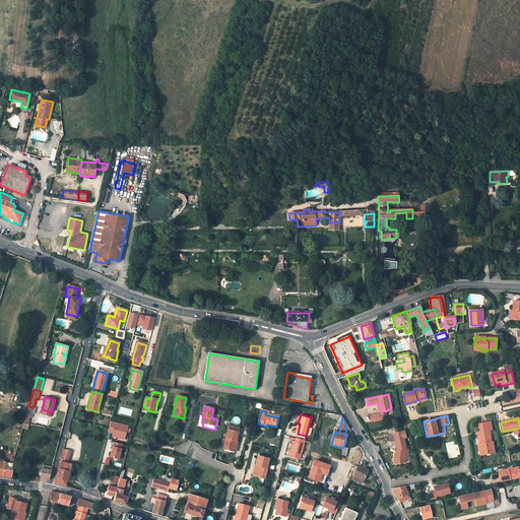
[(128,427),(111,421),(108,432),(113,434),(113,435),(125,439),(128,427)]
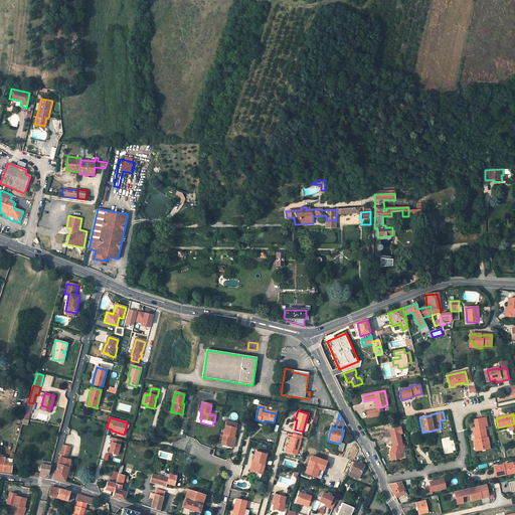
[(485,418),(474,420),(476,427),(473,428),(475,440),(474,441),(476,452),(490,449),(488,438),(486,439),(484,427),(487,426),(485,418)]
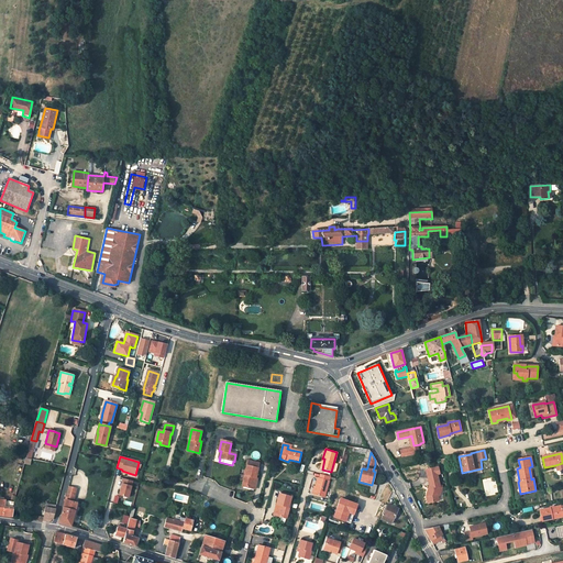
[(260,463),(249,461),(242,486),(255,489),(257,478),(255,478),(260,463)]
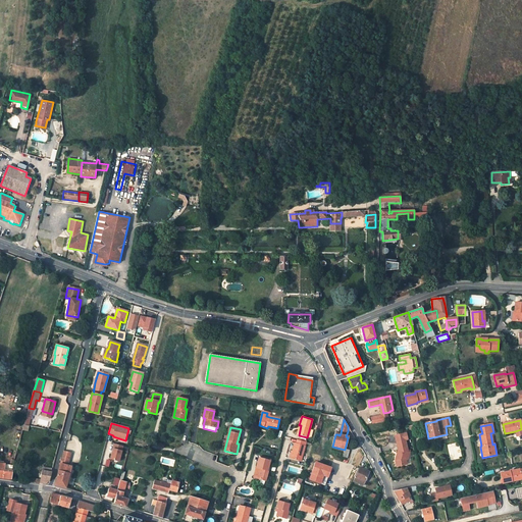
[(295,442),(291,458),(301,461),(305,446),(306,441),(297,438),(296,442),(295,442)]
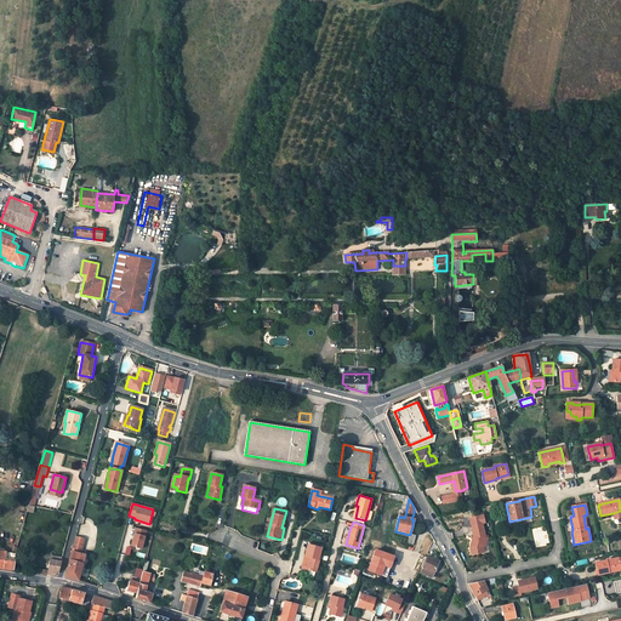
[(482,545),(484,536),(484,534),(482,523),(471,525),(473,535),(473,537),(476,539),(474,542),(472,541),(469,547),(473,548),(474,553),(483,552),(482,547),(482,545)]
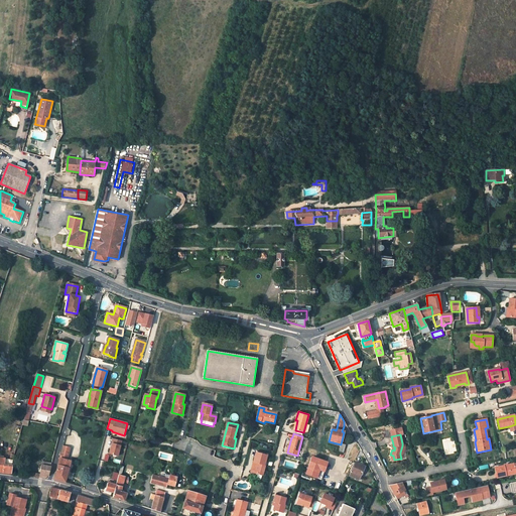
[(122,441),(113,438),(109,454),(118,457),(122,441)]
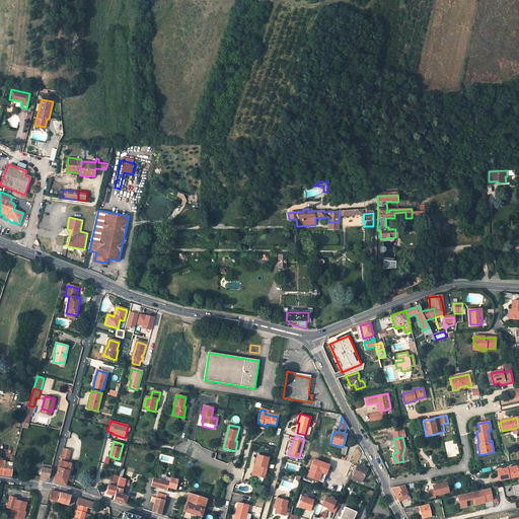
[(55,483),(66,486),(71,464),(70,464),(68,463),(68,462),(71,451),(64,449),(60,461),(55,483)]
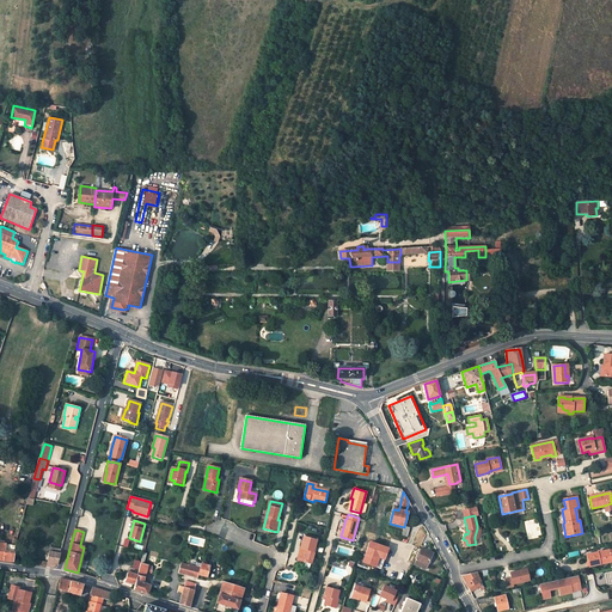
[(313,552),(317,542),(304,538),(301,549),(303,550),(299,561),(312,564),(314,554),(313,552)]
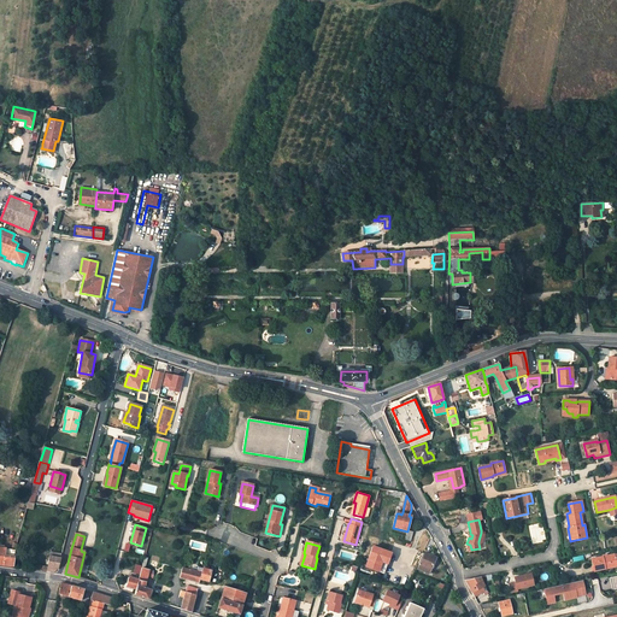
[(0,564),(13,566),(15,551),(12,550),(4,548),(0,547),(0,564)]
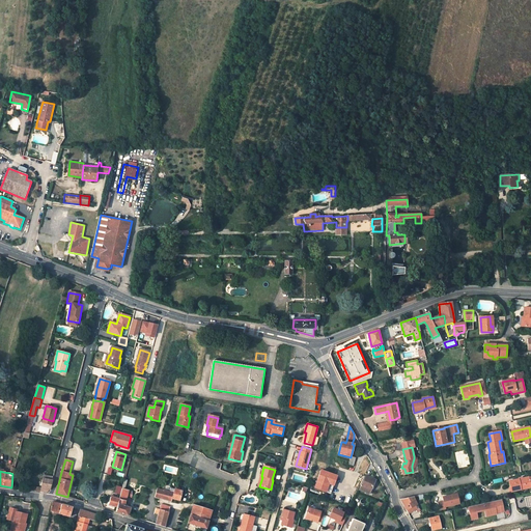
[(360,491),(369,495),(375,480),(366,476),(365,477),(364,477),(360,485),(362,485),(360,491)]
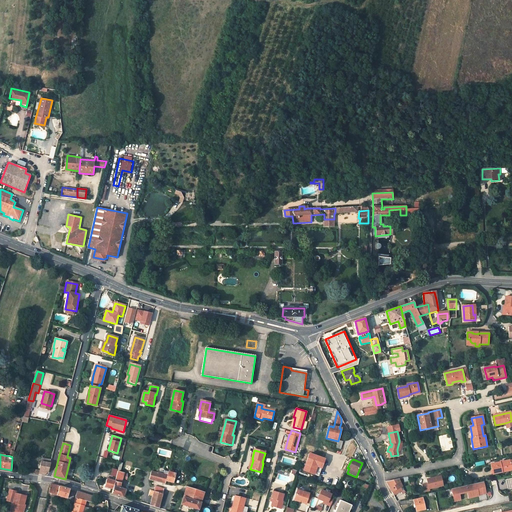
[(511,469),(511,460),(509,461),(509,460),(491,464),(492,474),(511,470),(511,469)]
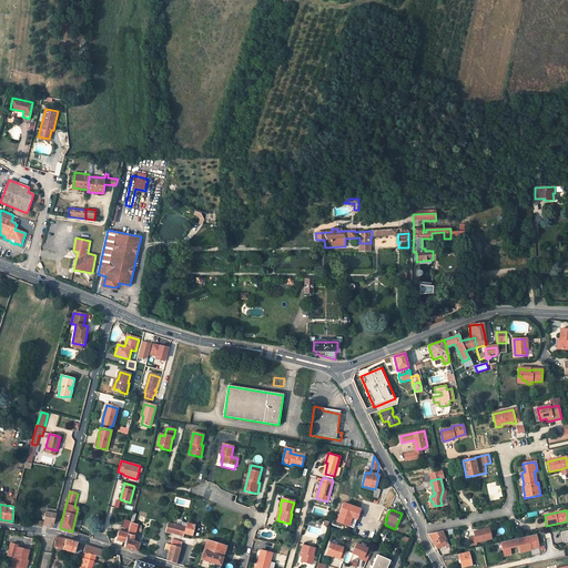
[(44,521),(43,526),(50,527),(54,524),(57,515),(52,514),(47,513),(44,521)]
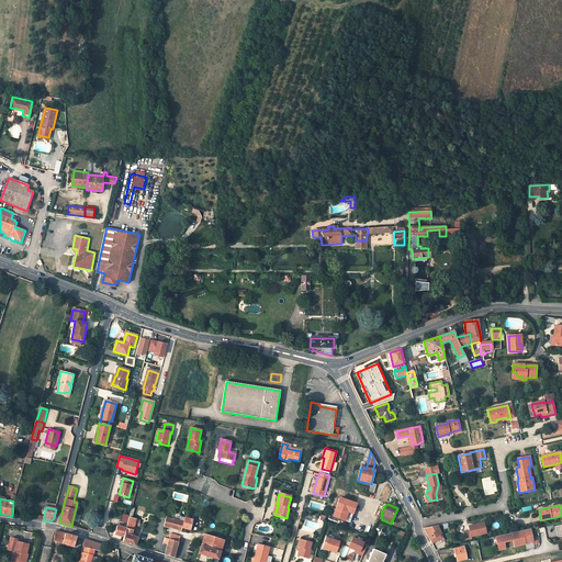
[(180,521),(167,518),(164,526),(181,531),(182,528),(190,530),(193,520),(190,519),(191,517),(186,516),(184,518),(181,517),(180,521)]
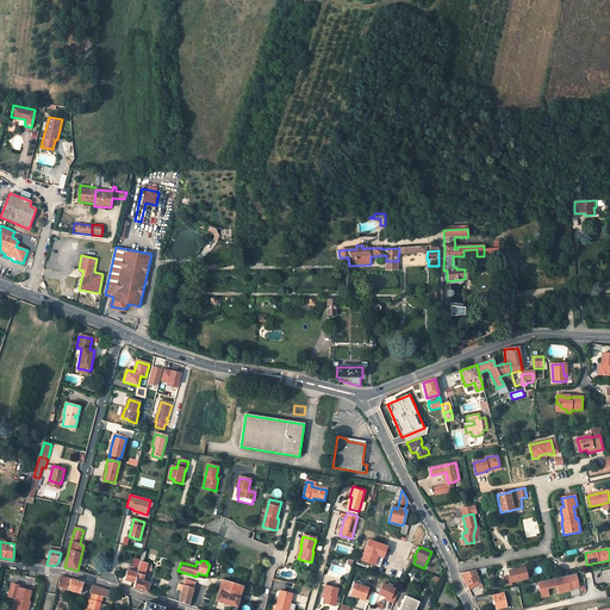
[(147,592),(149,584),(145,584),(147,582),(143,580),(147,568),(151,570),(153,565),(143,562),(141,561),(138,570),(137,574),(137,576),(135,584),(134,589),(147,592)]
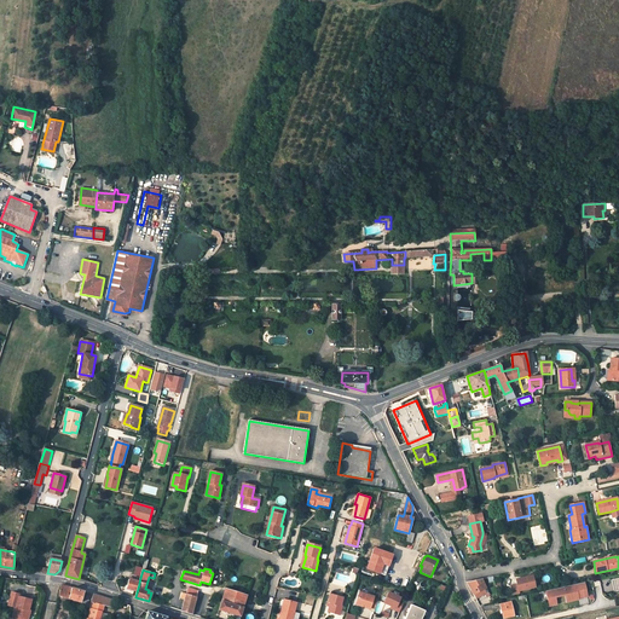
[(533,588),(534,582),(531,576),(516,579),(518,584),(510,585),(513,595),(520,593),(519,591),(533,588)]
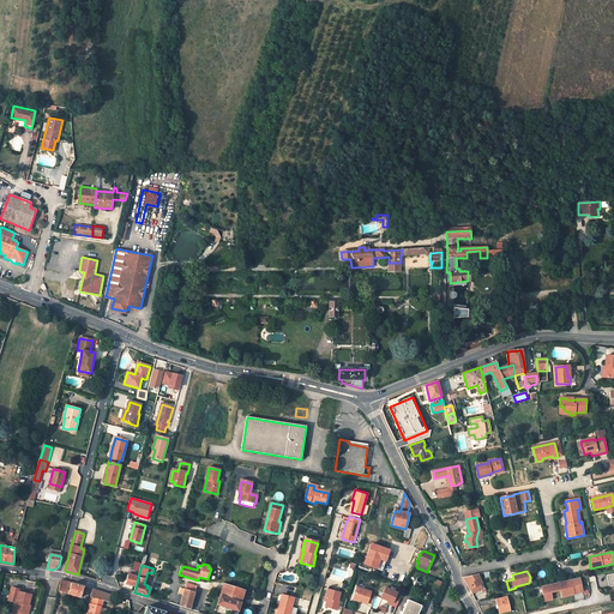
[(473,595),(483,588),(479,578),(479,579),(476,575),(463,578),(473,595)]
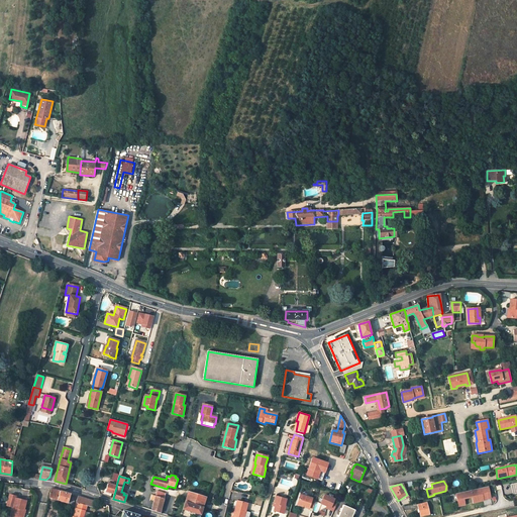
[(116,487),(108,485),(106,492),(114,495),(116,488),(116,487)]
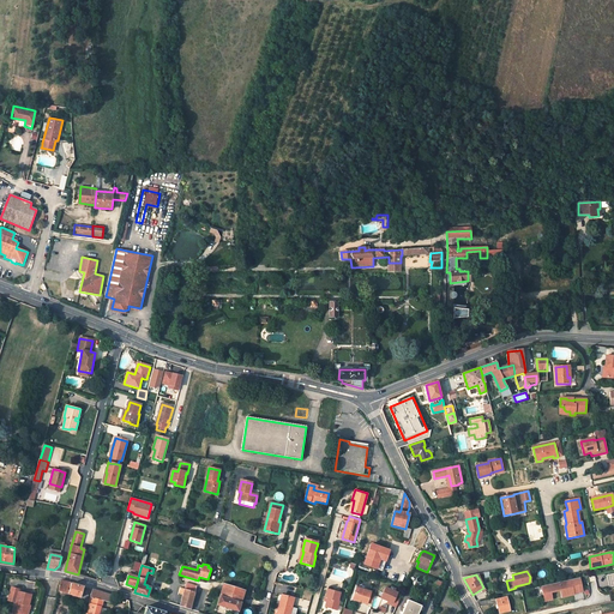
[(572,588),(582,585),(579,578),(542,587),(545,601),(552,599),(551,591),(561,589),(563,597),(575,594),(572,588)]
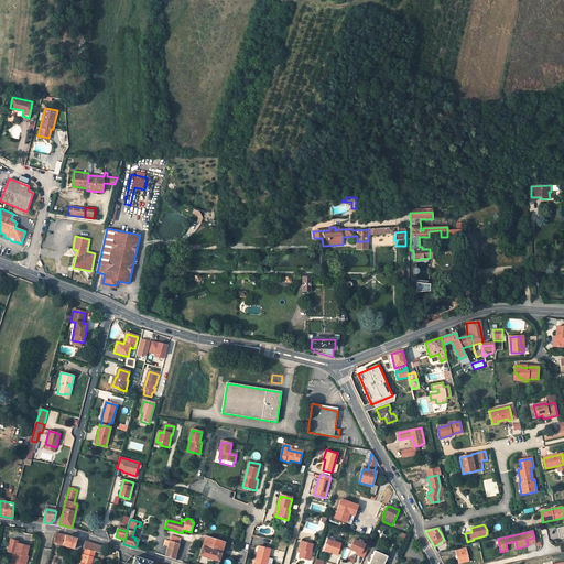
[(74,549),(76,539),(56,533),(54,543),(60,544),(64,546),(74,549)]
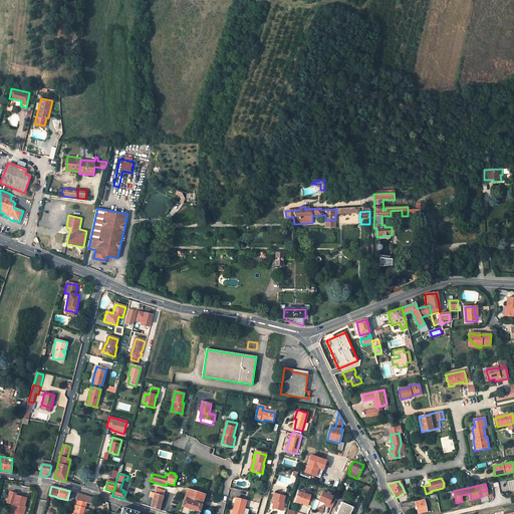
[(160,510),(165,491),(157,489),(156,491),(155,494),(151,508),(160,510)]
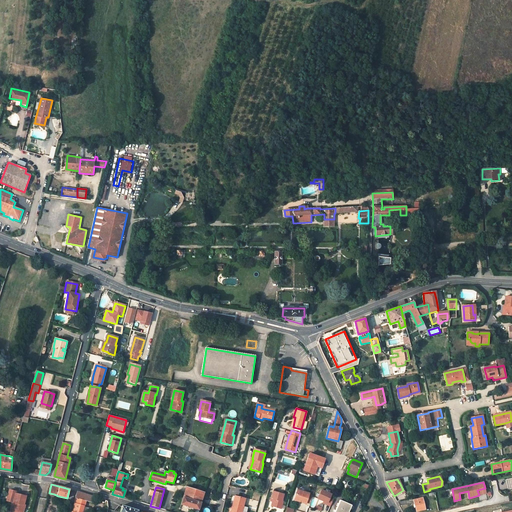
[(204,493),(187,488),(181,505),(198,510),(204,493)]
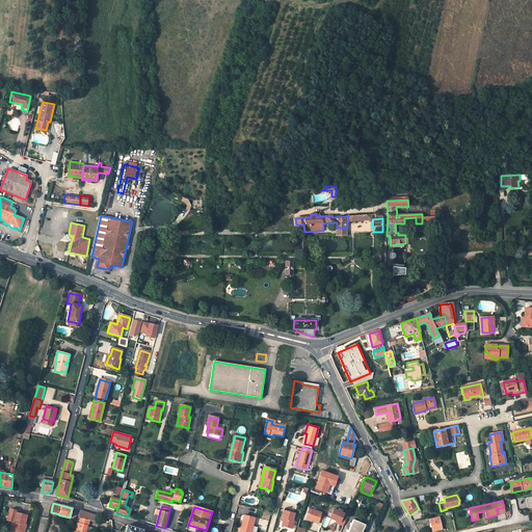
[(344,526),(347,516),(344,514),(345,513),(335,508),(330,517),(340,522),(340,524),(344,526)]
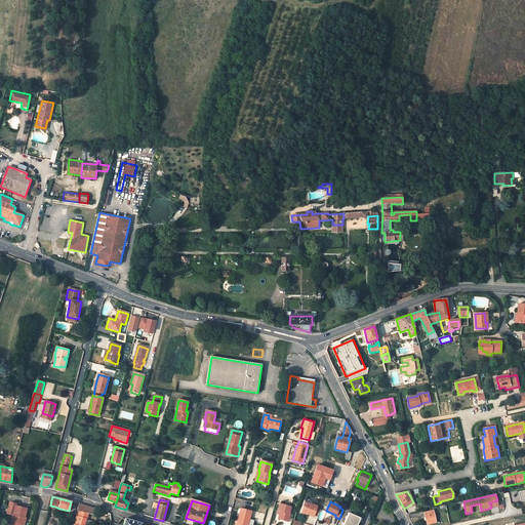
[(27,509),(15,507),(16,505),(9,502),(6,514),(13,516),(10,524),(23,524),(26,518),(24,518),(27,509)]
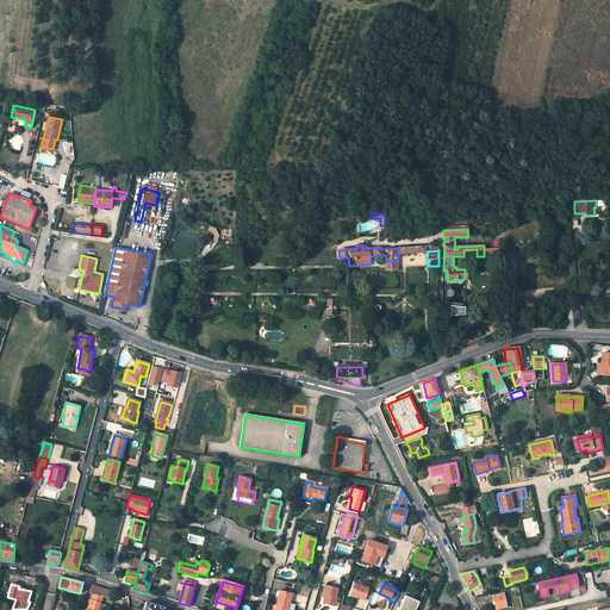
[(323,604),(335,608),(337,598),(336,598),(338,589),(328,586),(325,585),(323,595),(325,596),(323,604)]
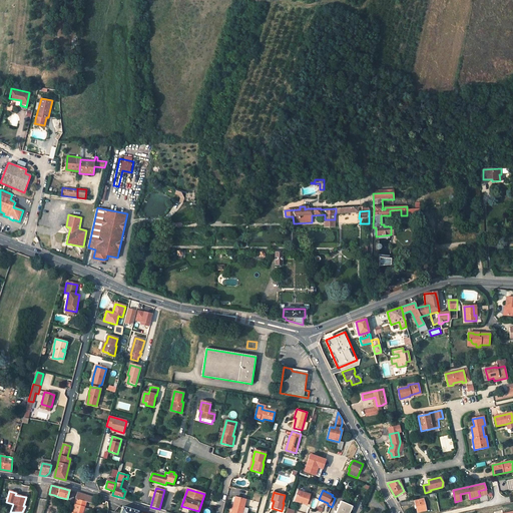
[(311,505),(313,498),(309,497),(310,496),(298,492),(295,502),(307,506),(307,504),(311,505)]
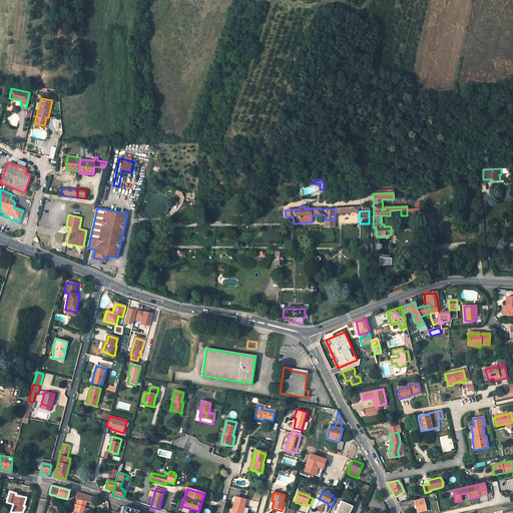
[(77,493),(74,506),(72,511),(71,512),(80,512),(82,507),(84,508),(86,502),(93,504),(94,498),(77,493)]
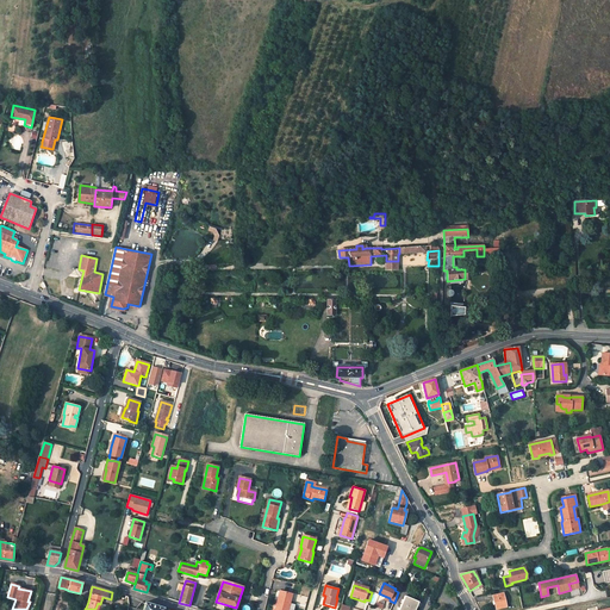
[(292,595),(280,592),(274,609),(293,609),(296,605),(290,604),(292,595)]
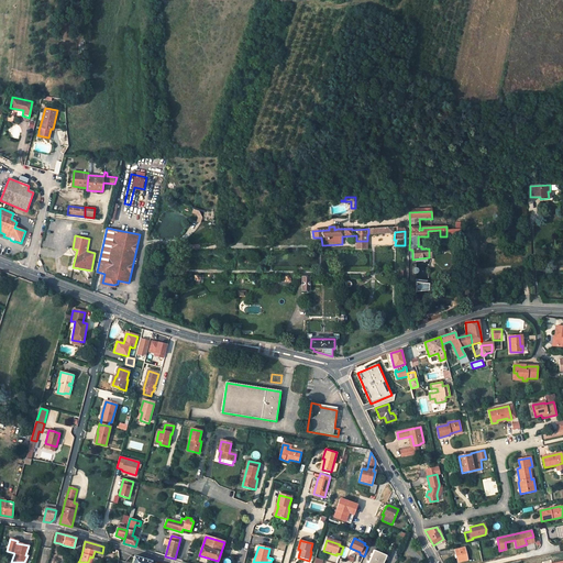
[(464,548),(455,550),(459,562),(467,560),(464,548)]
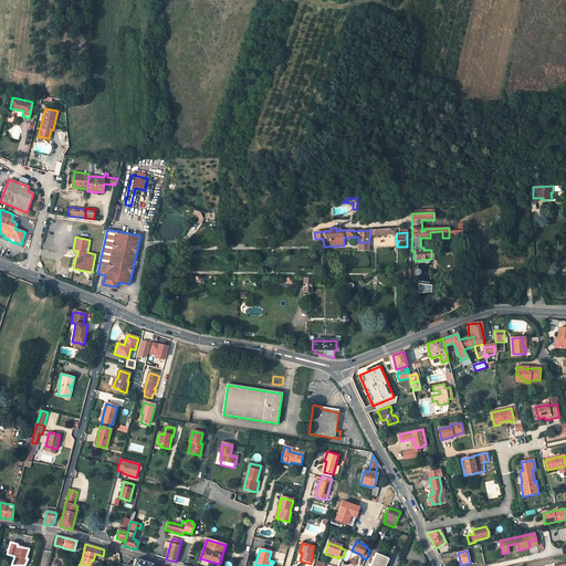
[(385,565),(389,558),(376,553),(369,565),(385,565)]
